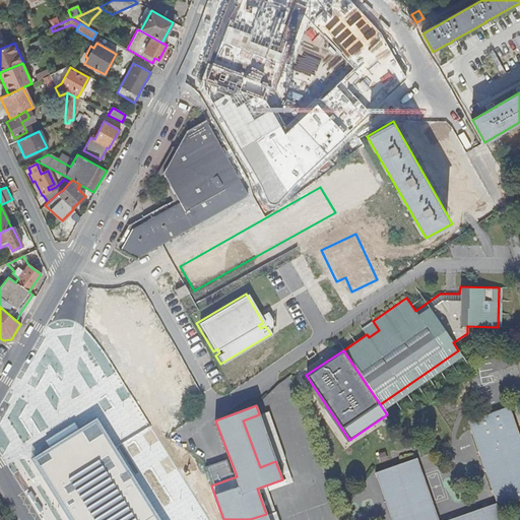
[(501,519),(497,508),(519,499),(519,439),(508,406),(469,419),(498,502),(443,519),(437,519),(415,457),(377,470),(393,519),(501,519)]
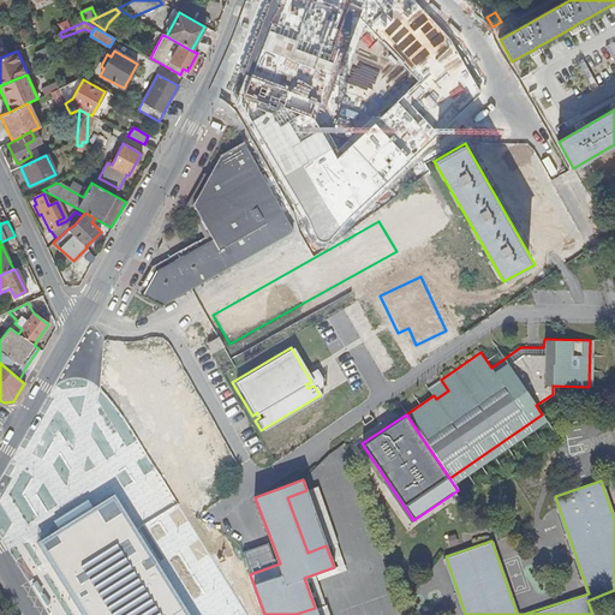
[(308,553),(326,545),(338,542),(317,487),(306,490),(287,497),(308,553)]
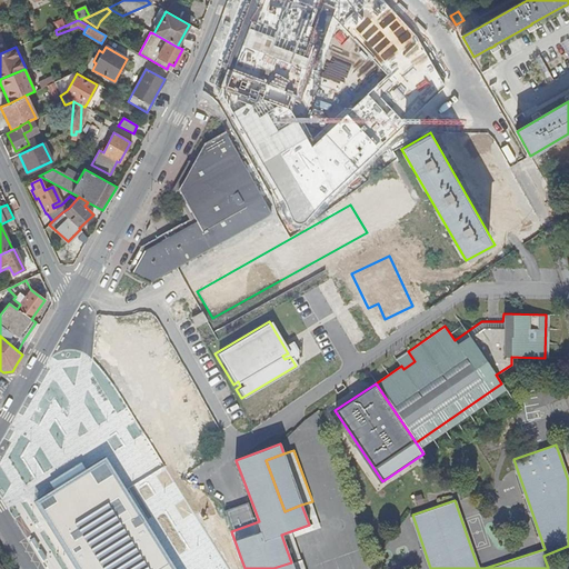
[(176,568),(125,489),(107,460),(73,480),(41,501),(83,568),(176,568)]
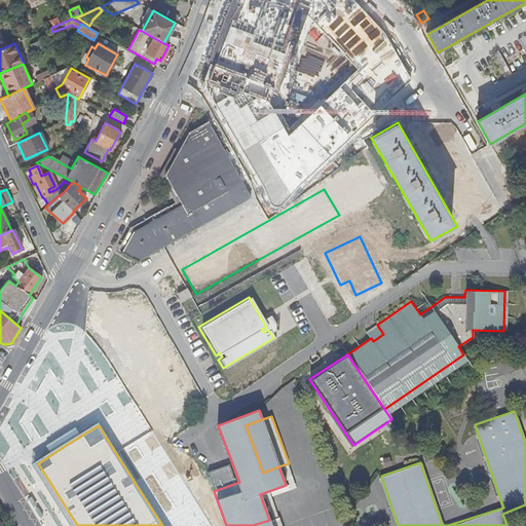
[(187,491),(196,505),(212,495),(187,456),(178,462),(194,486),(187,491)]
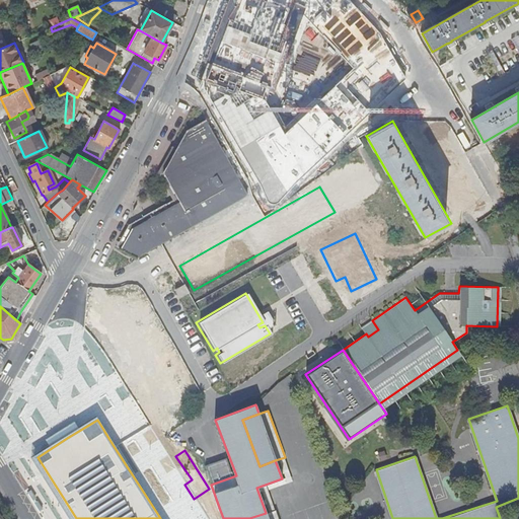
[(249,518),(278,518),(275,510),(266,513),(249,518)]
